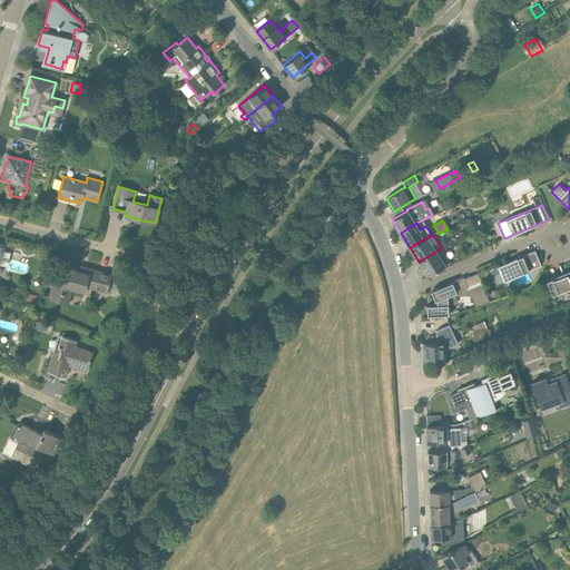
[(441,248),(419,262),(428,275),(444,265),(440,257),(442,256),(441,254),(443,253),(441,248)]
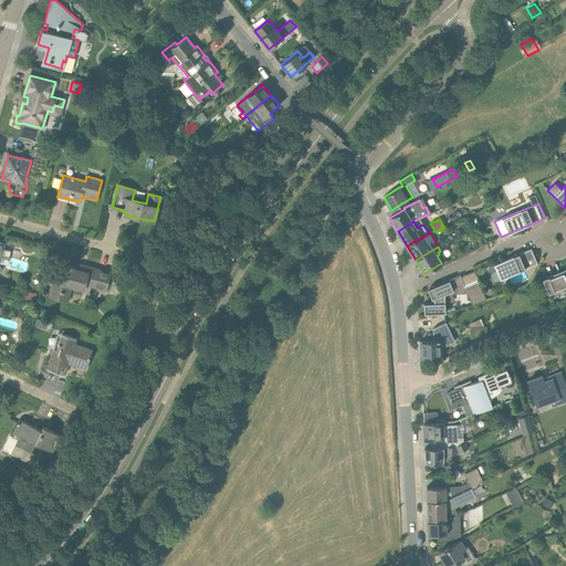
[(501,280),(537,263),(531,249),(494,264),(501,280)]
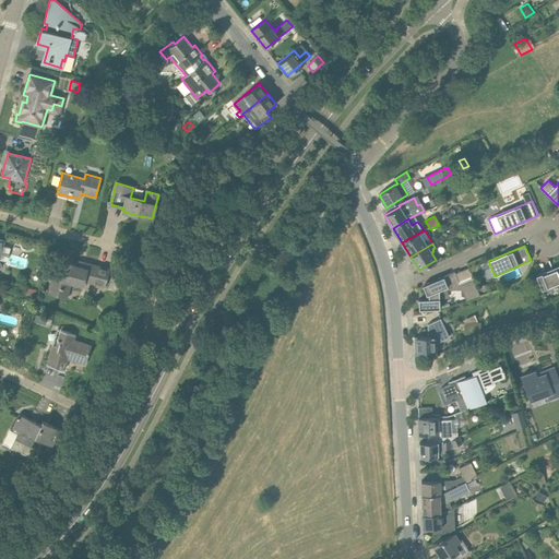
[(109,269),(84,262),(83,268),(66,262),(61,276),(52,274),(47,293),(68,298),(71,283),(83,286),(84,282),(104,287),(109,269)]
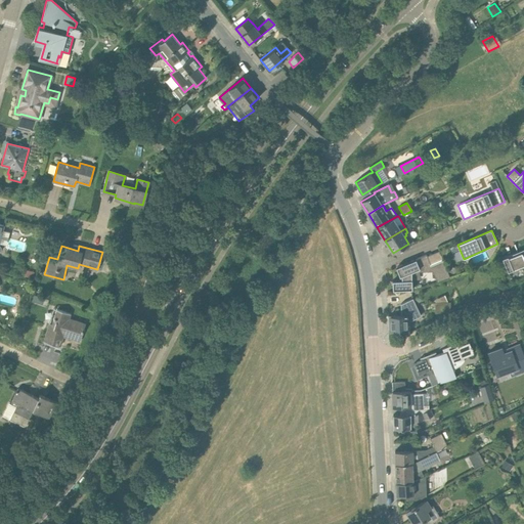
[(508,272),(523,265),(523,249),(501,258),(508,272)]
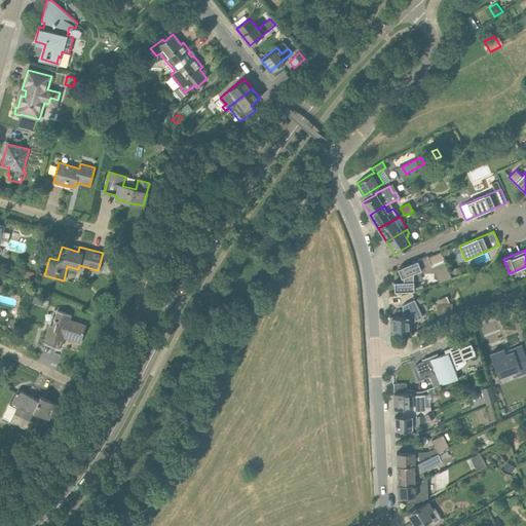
[(431,265),(428,256),(419,259),(419,260),(417,261),(417,260),(398,268),(402,278),(402,282),(393,282),(395,291),(413,291),(413,273),(426,268),(428,273),(435,273),(439,284),(452,278),(444,261),(431,266),(431,265)]
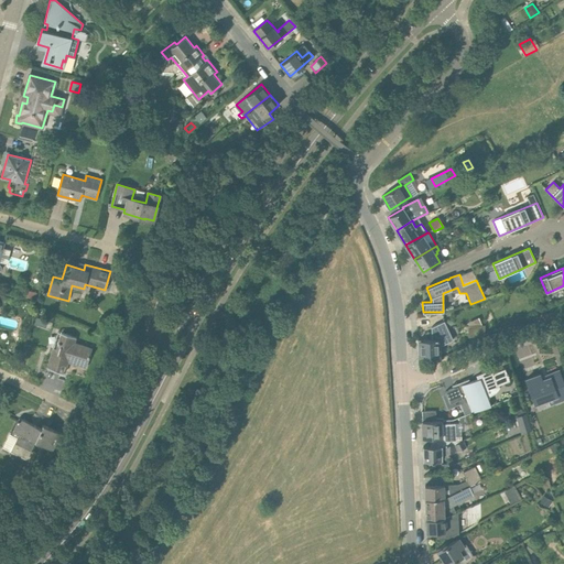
[(468,338),(485,338),(485,321),(468,321),(468,338)]
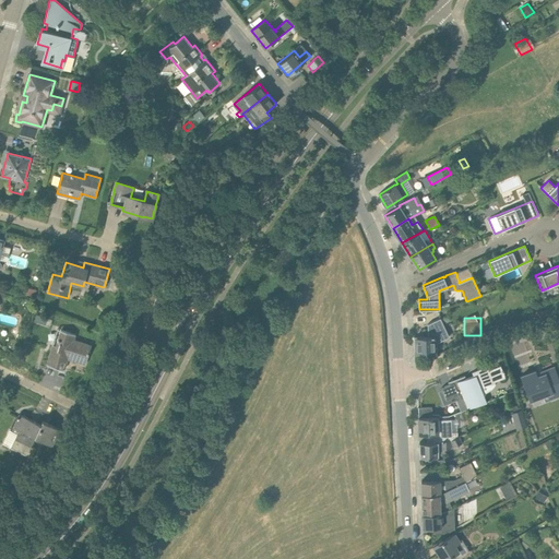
[(416,354),(432,353),(432,352),(432,346),(440,342),(450,337),(441,319),(428,324),(429,336),(415,337),(416,354)]
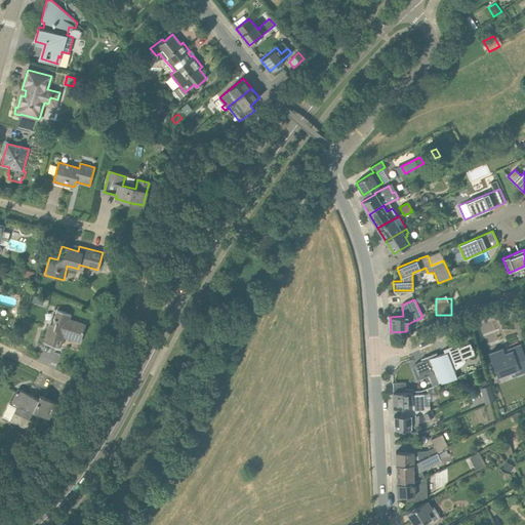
[(44,341),(61,347),(64,337),(79,342),(85,325),(69,320),(71,315),(56,310),(51,325),(49,325),(44,341)]
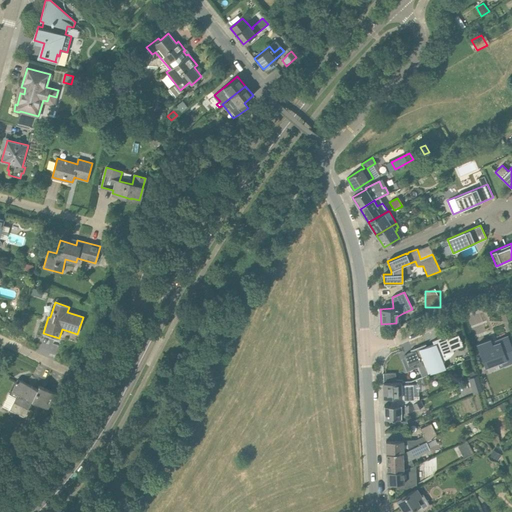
[(424,345),(434,373),(445,368),(439,352),(450,348),(451,350),(462,346),(458,335),(449,338),(448,335),(424,345)]
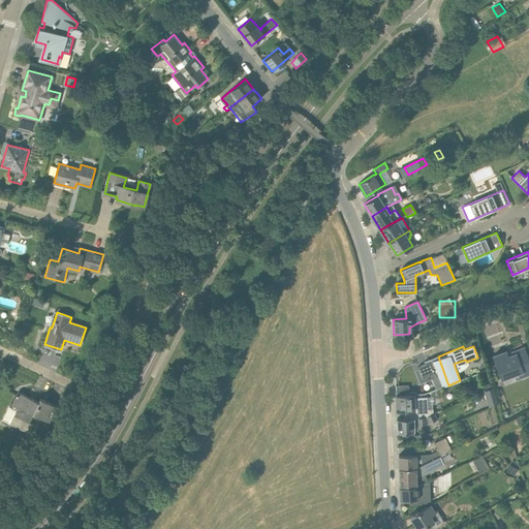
[(494,356),(502,379),(522,372),(523,374),(528,371),(528,360),(525,350),(508,356),(506,351),(494,356)]
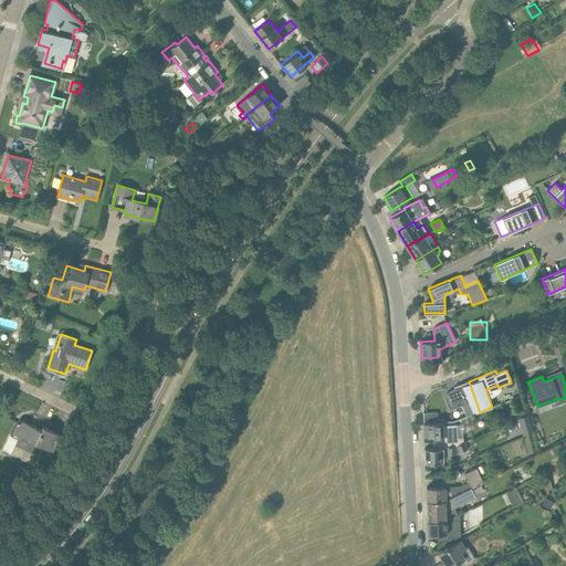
[(480,412),(469,381),(453,387),(454,390),(447,392),(449,397),(446,398),(450,409),(463,404),(468,417),(480,412)]
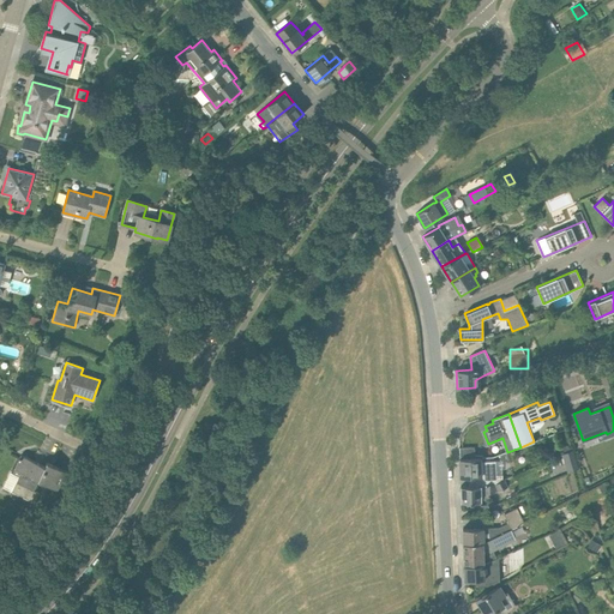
[(459,457),(474,457),(474,447),(459,447),(459,457)]
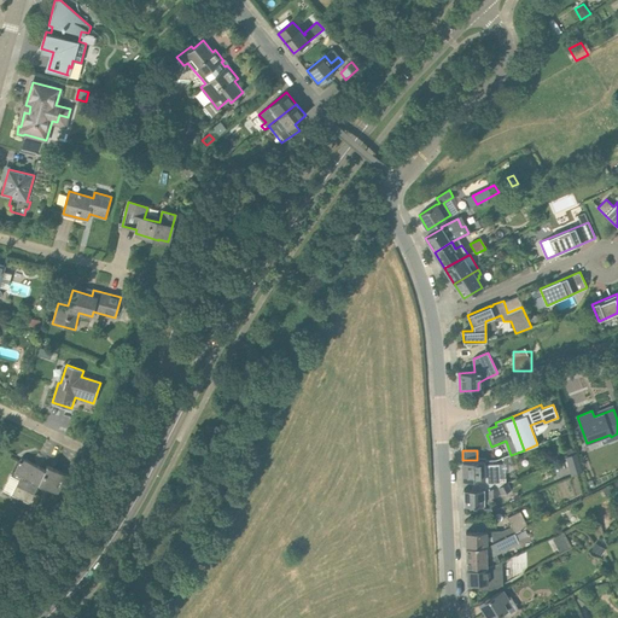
[(565,459),(572,477),(583,472),(576,454),(565,459)]
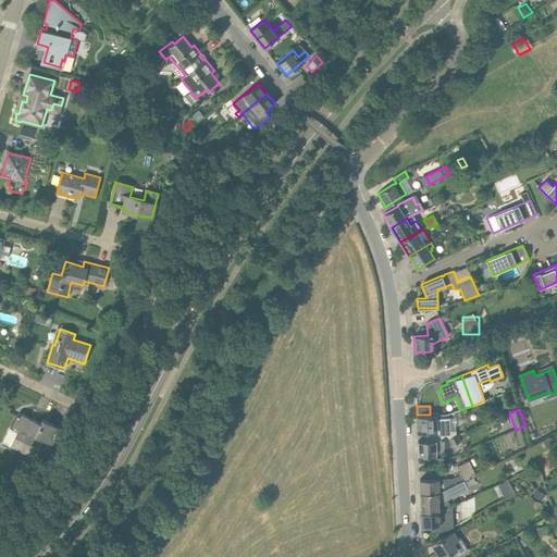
[(40,423),(20,412),(11,430),(17,432),(10,446),(32,457),(36,448),(32,446),(36,436),(51,444),(60,428),(42,419),(40,423)]
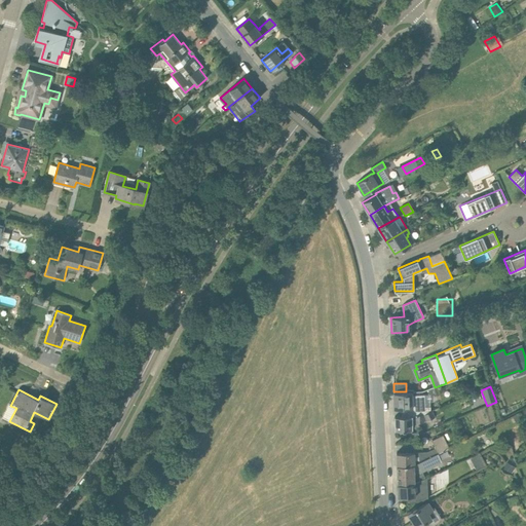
[(402,416),(416,415),(423,415),(430,411),(430,407),(429,407),(424,407),(424,395),(411,396),(411,392),(393,393),(395,409),(401,409),(402,416)]
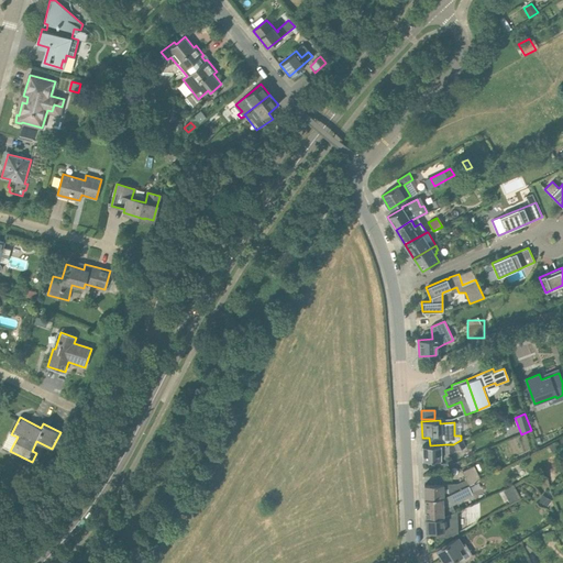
[(453,444),(445,444),(430,445),(422,445),(423,461),(442,460),(441,453),(454,452),(454,451),(456,451),(465,445),(462,439),(461,440),(453,444)]
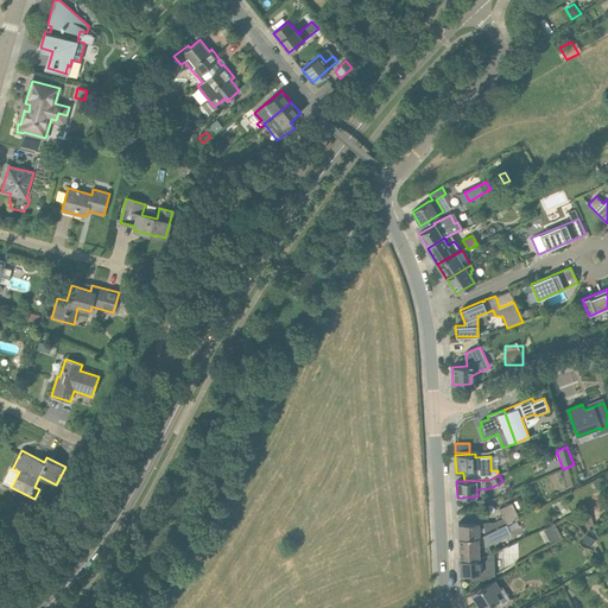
[(599,479),(593,482),(596,491),(603,487),(599,479)]
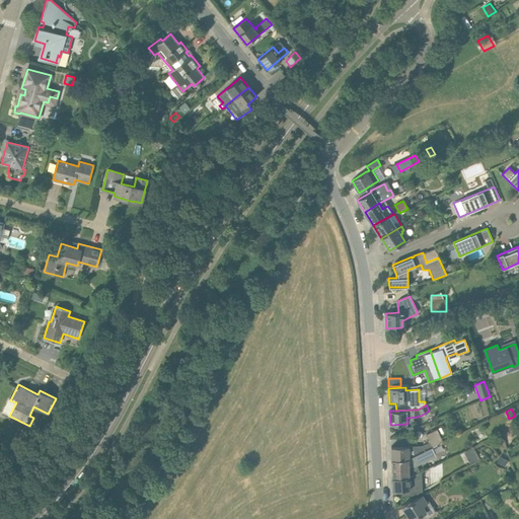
[(391,447),(391,459),(409,458),(433,447),(443,443),(437,430),(426,435),(430,443),(422,446),(391,447)]
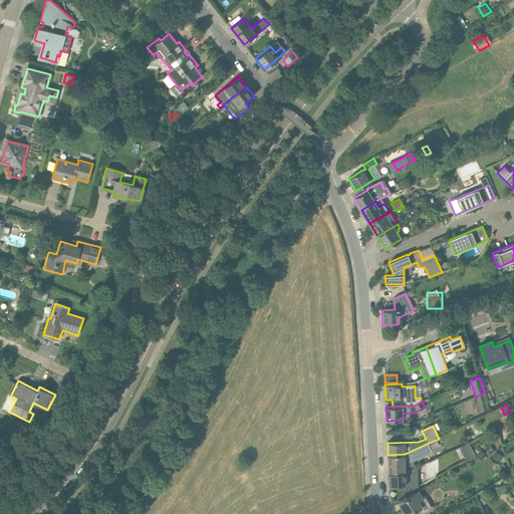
[(405,454),(388,455),(389,472),(406,472),(405,464),(443,447),(439,439),(429,443),(405,454)]
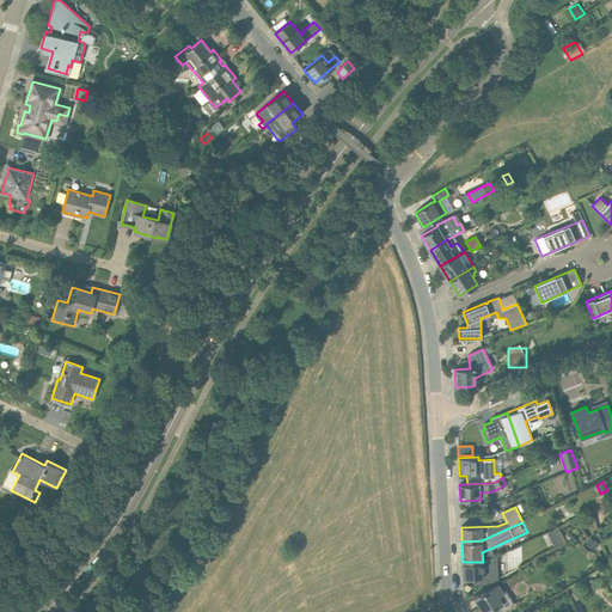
[(556,546),(564,543),(557,528),(549,532),(556,546)]
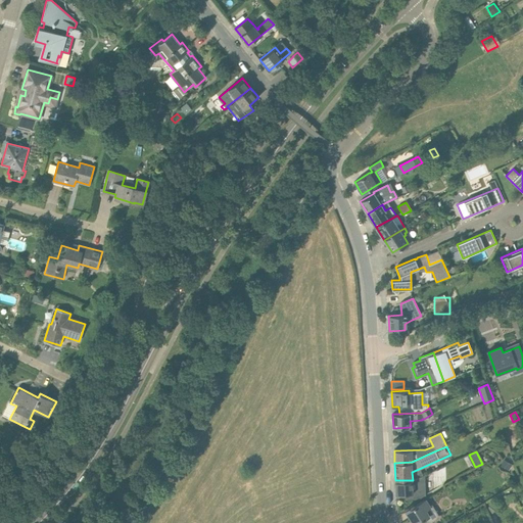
[(513,465),(504,460),(501,466),(509,471),(513,465)]
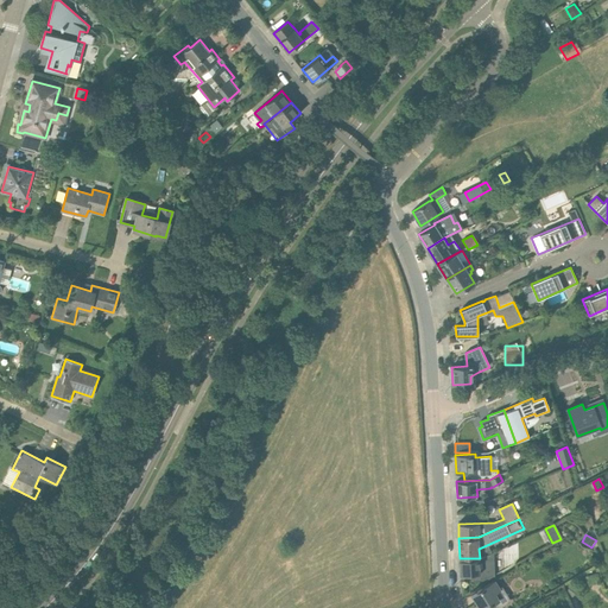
[(492,578),(491,553),(480,558),(460,558),(460,574),(474,574),(474,581),(486,581),(492,578)]
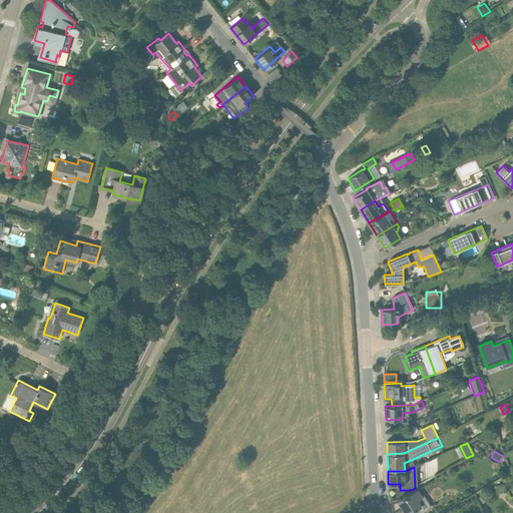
[(407,512),(409,512),(417,508),(420,512),(430,507),(423,496),(421,497),(417,490),(406,497),(405,496),(398,500),(403,508),(402,509),(404,512),(406,510),(407,512)]
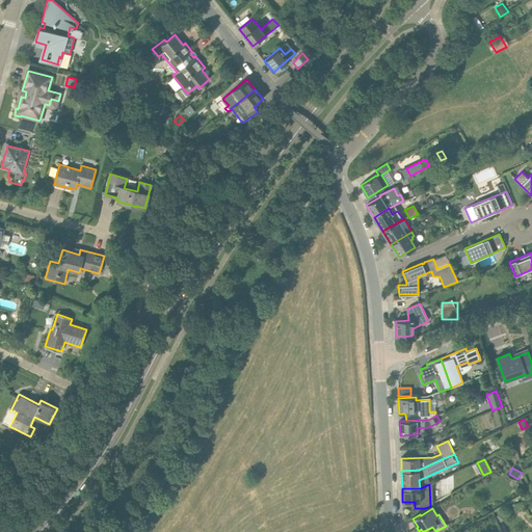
[(495,519),(501,523),(506,513),(500,509),(495,519)]
